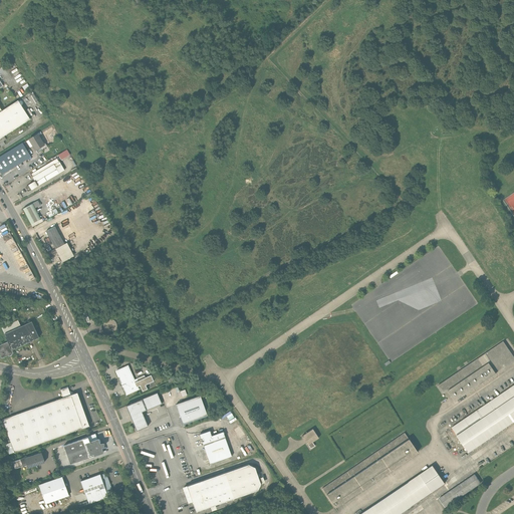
[(29,96),(33,104),(39,102),(35,93),(29,96)]
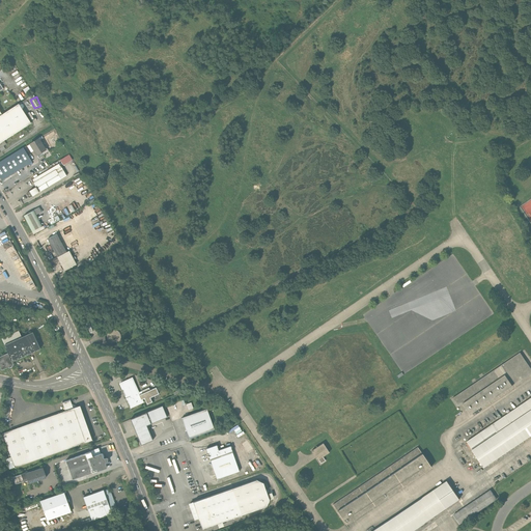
[(0,115),(0,143),(31,123),(19,104),(18,105),(1,115),(0,115)]
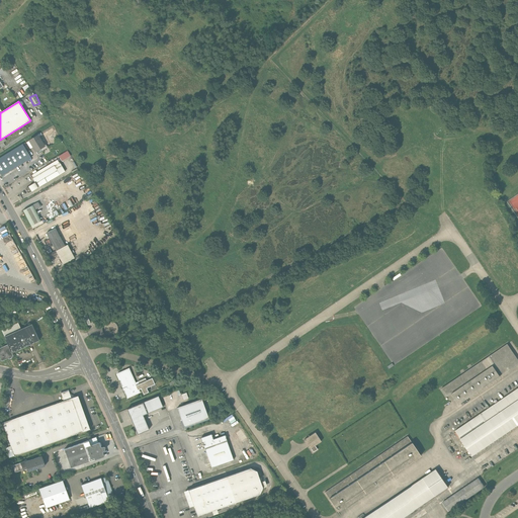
[(37,136),(28,142),(35,153),(45,147),(37,136)]
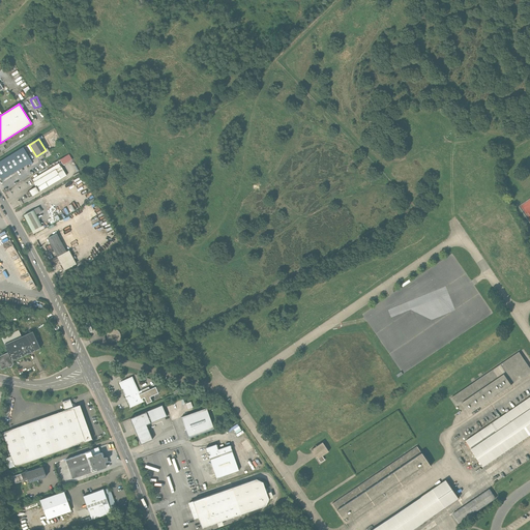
[(6,158),(0,162),(0,177),(1,180),(31,162),(23,148),(6,158)]
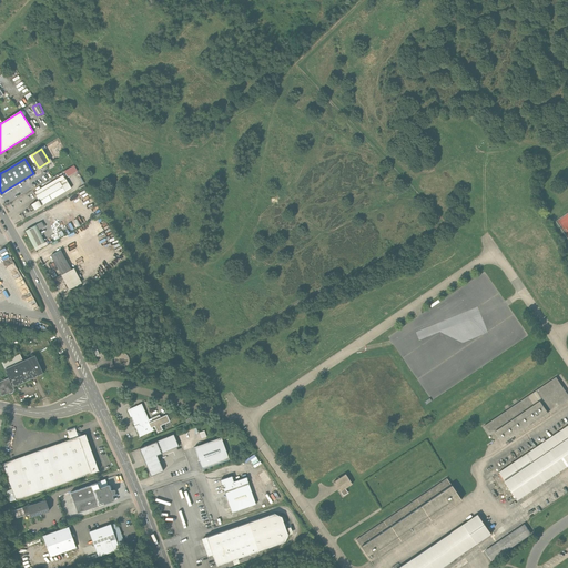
[(75,164),(66,170),(68,175),(79,171),(75,164)]
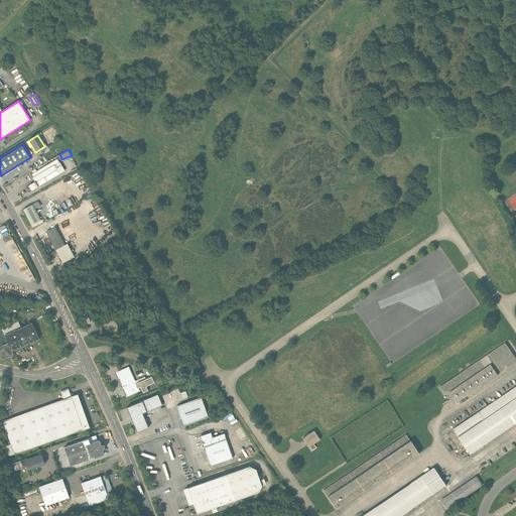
[(28,186),(31,191),(65,171),(61,166),(57,159),(30,175),(33,180),(34,182),(28,186)]
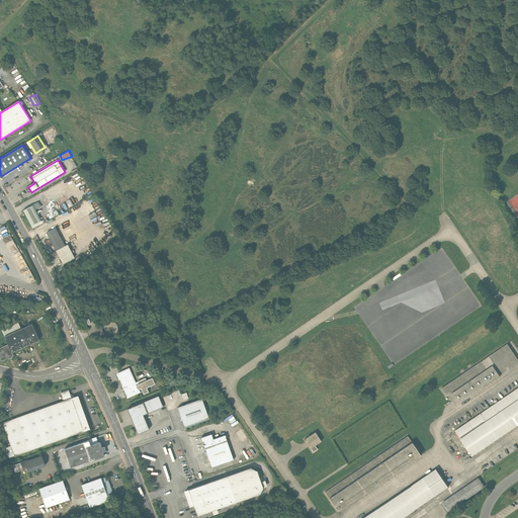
[(32,205),(23,210),(31,227),(41,222),(35,210),(32,205)]
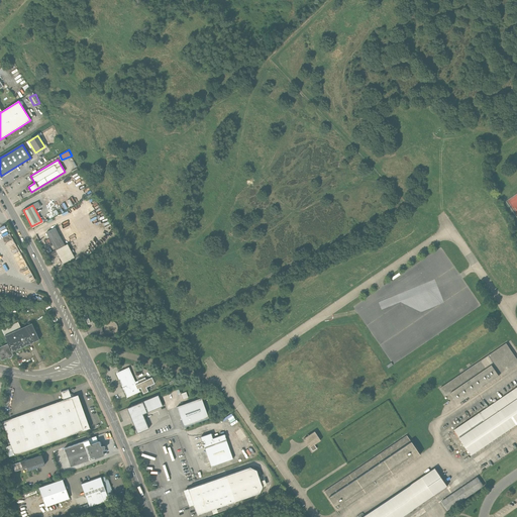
[(41,221),(31,226),(32,229),(43,223),(42,220),(41,221)]
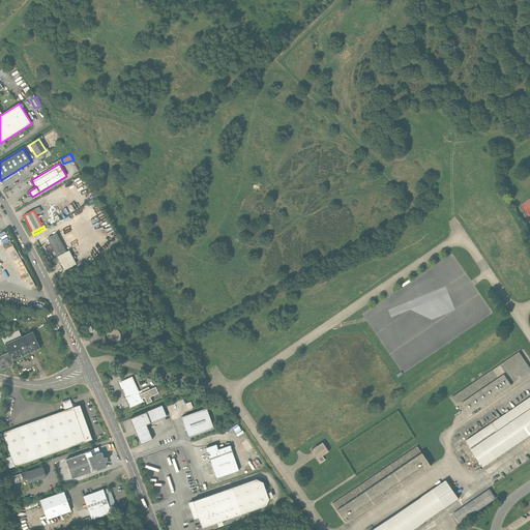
[(66,252),(57,257),(64,271),(76,265),(68,251),(66,252)]
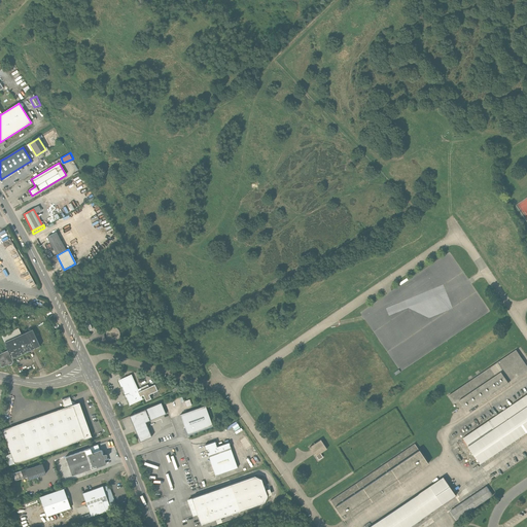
[(2,336),(5,343),(22,336),(19,328),(2,336)]
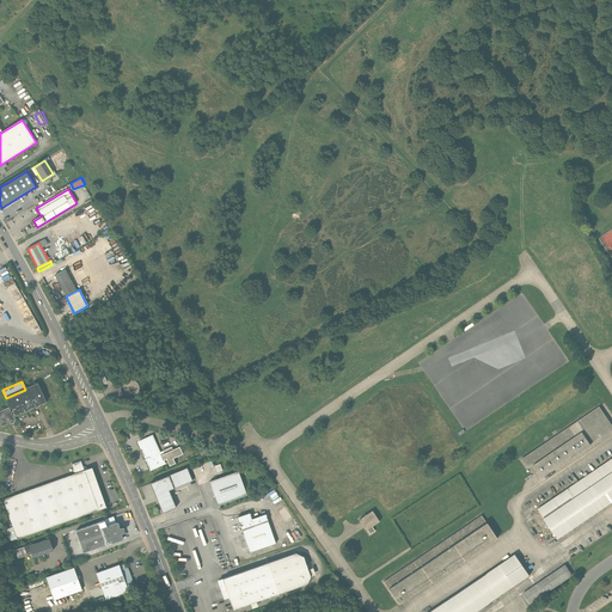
[(47,403),(38,384),(25,390),(6,398),(10,408),(14,417),(47,403)]
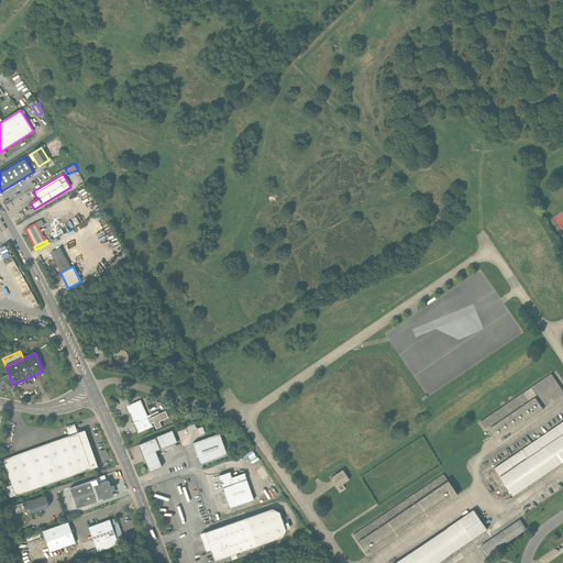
[(13,384),(9,375),(0,378),(0,386),(2,393),(10,389),(10,390),(13,389),(12,388),(14,387),(13,384)]
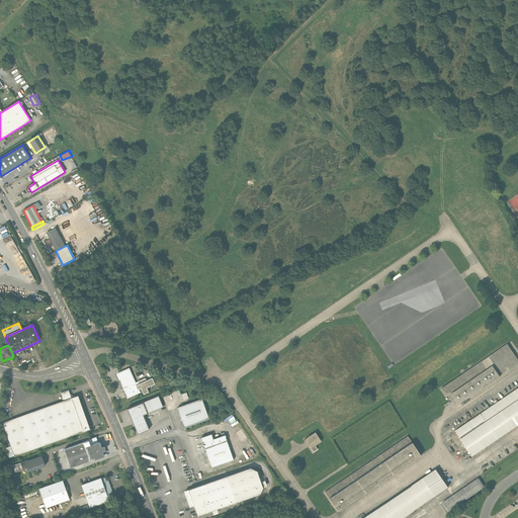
[(517,364),(517,359),(508,345),(441,390),(446,397),(451,394),(458,404),(517,364)]
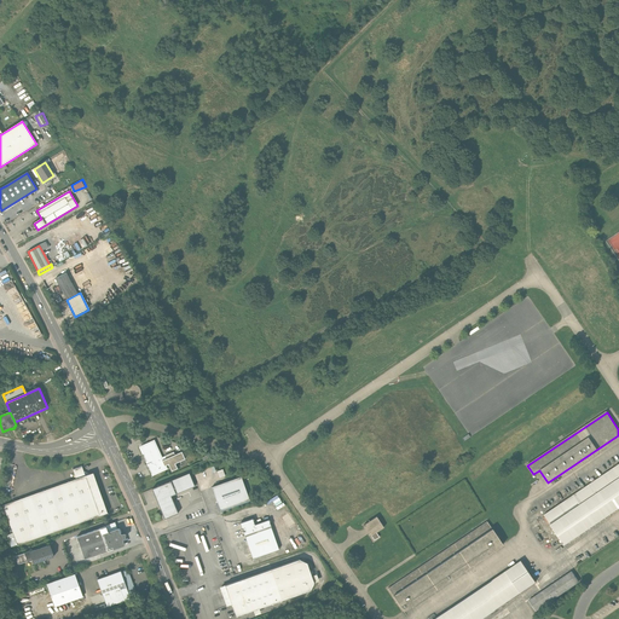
[(184,453),(165,462),(156,441),(138,449),(150,478),(167,470),(167,468),(172,467),(174,473),(180,470),(178,463),(186,460),(184,453)]
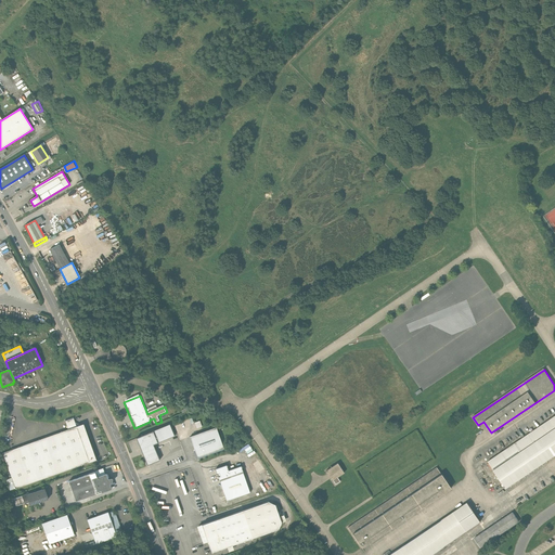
[(554,415),(488,462),(493,469),(493,470),(505,488),(554,454),(554,415)]
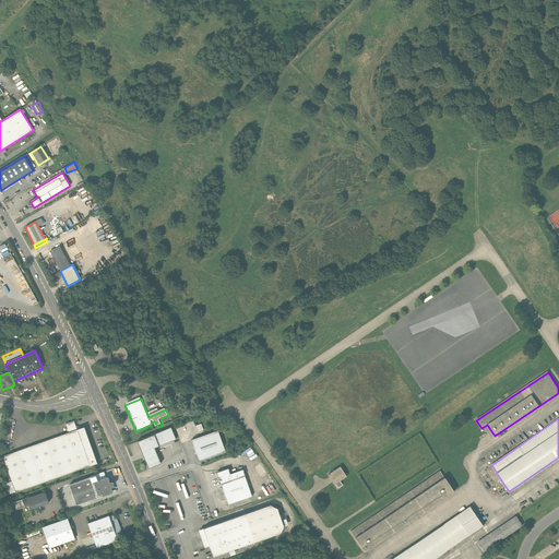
[(66,425),(70,436),(4,458),(12,482),(4,484),(9,496),(16,494),(100,465),(88,429),(79,432),(75,423),(66,425)]
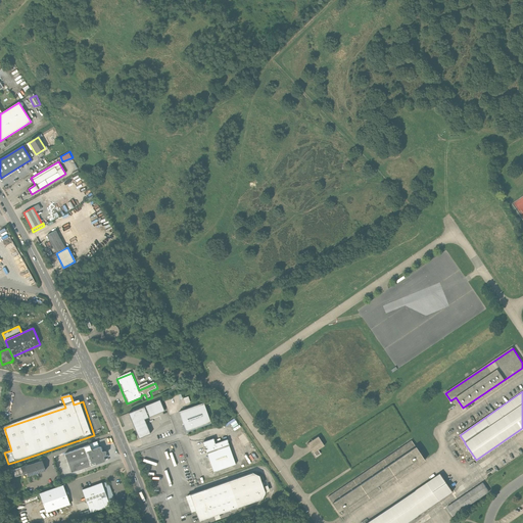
[(144,408),(128,414),(138,439),(153,433),(148,419),(167,413),(162,401),(144,409),(144,408)]
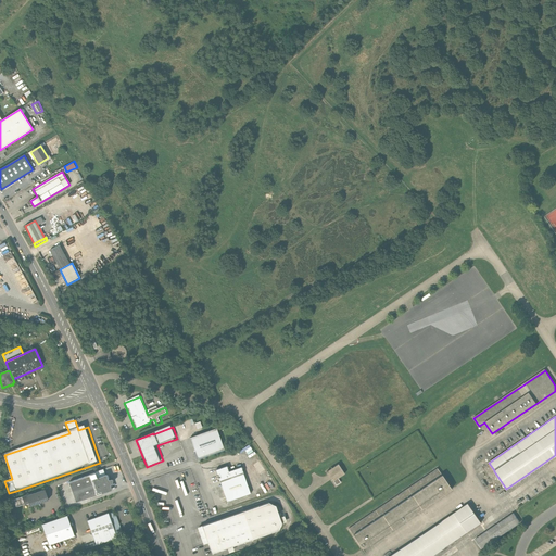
[(214,427),(187,438),(194,459),(223,449),(214,427)]
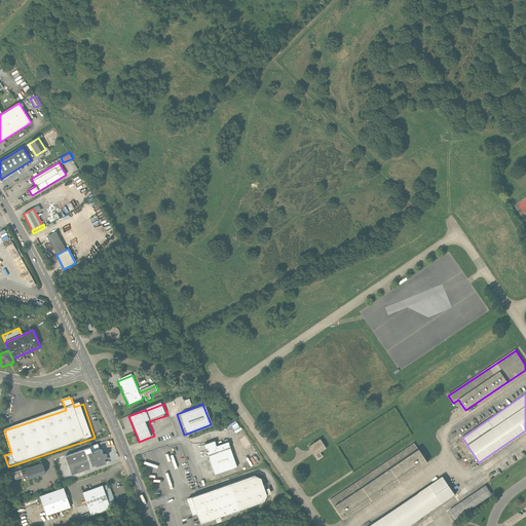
[(320,439),(309,446),(318,458),(323,456),(320,452),(327,448),(320,439)]
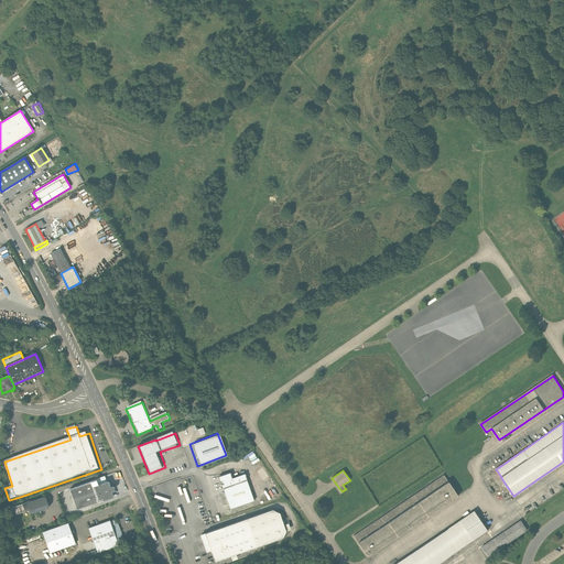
[(242,474),(230,478),(228,473),(215,477),(226,510),(235,507),(252,501),(242,474)]
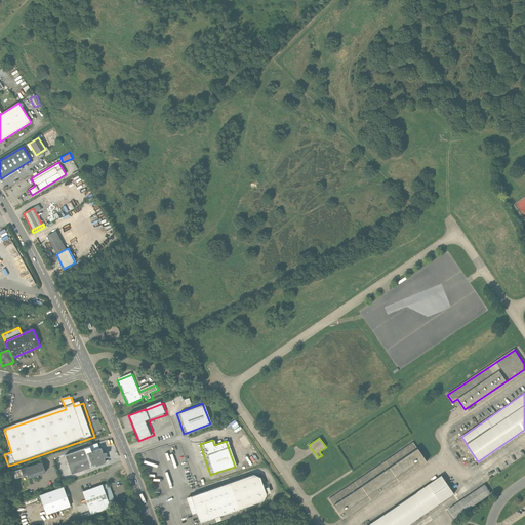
[(427,462),(413,443),(329,499),(342,519),(427,462)]
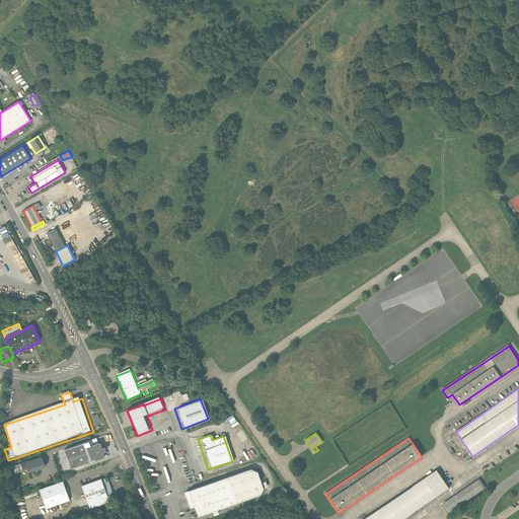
[(90,447),(88,442),(64,450),(71,469),(103,458),(102,453),(104,452),(104,448),(100,448),(99,444),(90,447)]
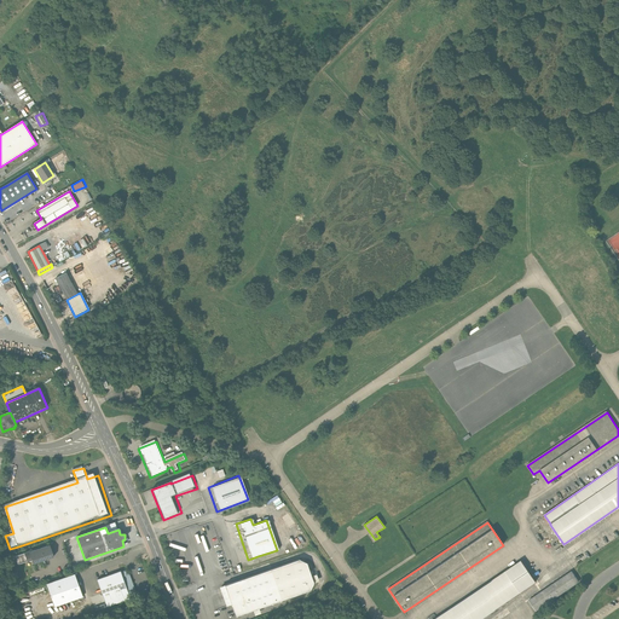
[(53,557),(50,547),(24,555),(28,563),(33,561),(34,565),(53,557)]
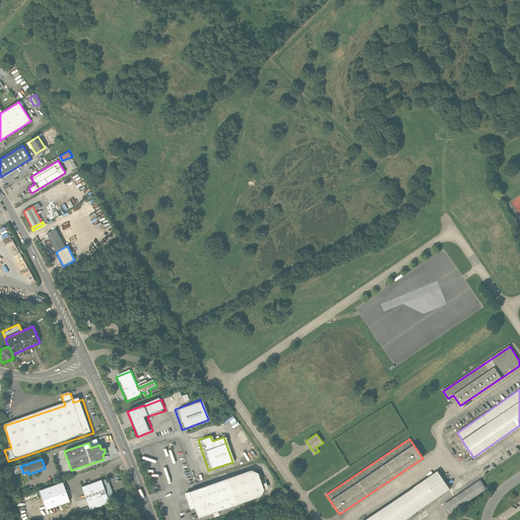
[(251,470),(190,493),(199,518),(261,496),(264,491),(258,473),(251,470)]
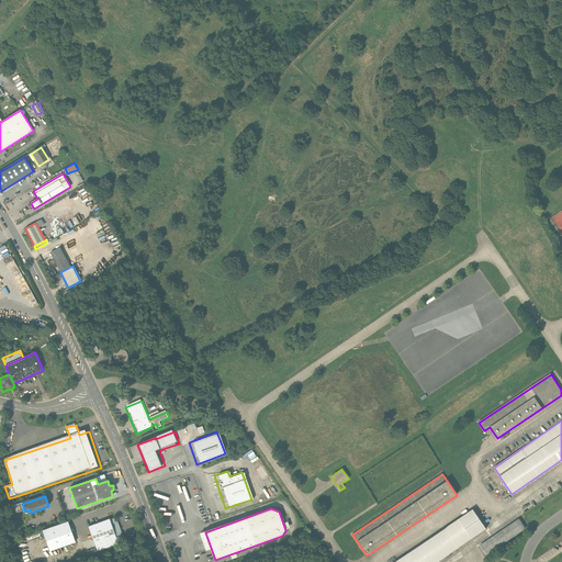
[(206,509),(199,512),(201,519),(209,517),(206,509)]
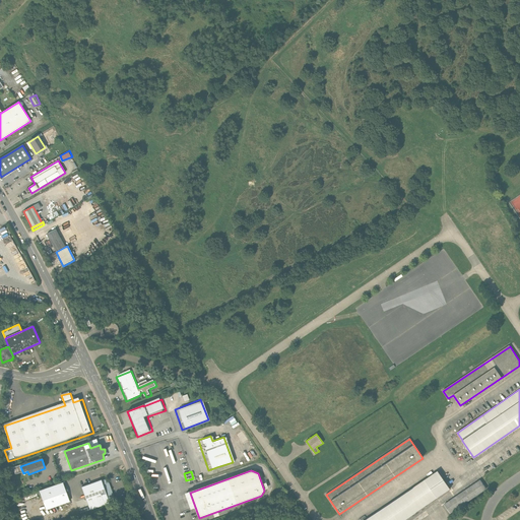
[(402,519),(450,489),(438,471),(365,519),(402,519)]
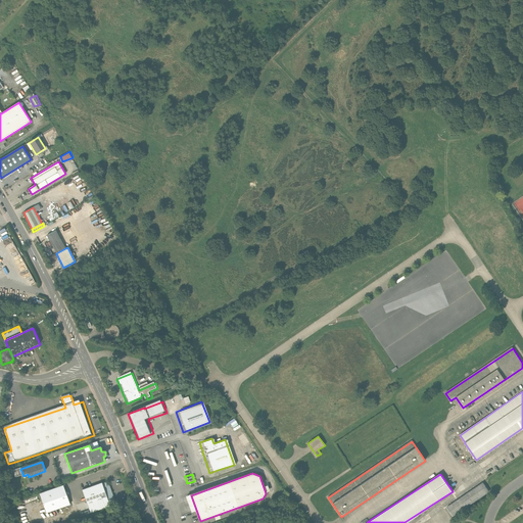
[(102,483),(101,482),(82,488),(90,512),(109,505),(108,502),(114,500),(108,481),(102,483)]
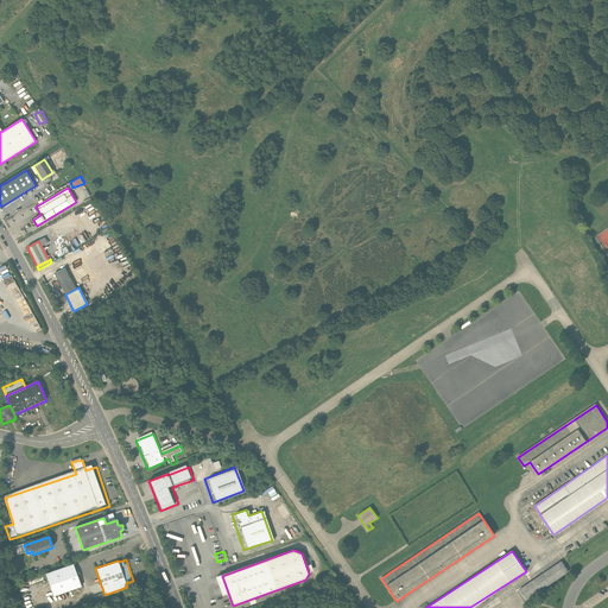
[(563,561),(520,590),(527,600),(570,570),(563,561)]
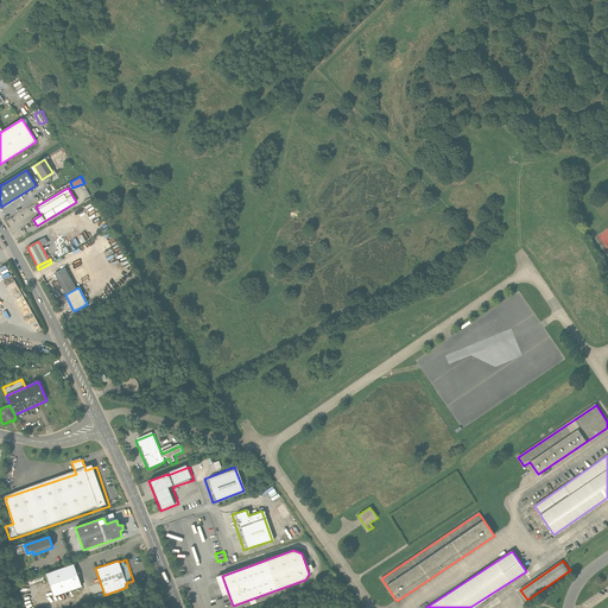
[(74,564),(46,574),(54,596),(81,587),(74,564)]
